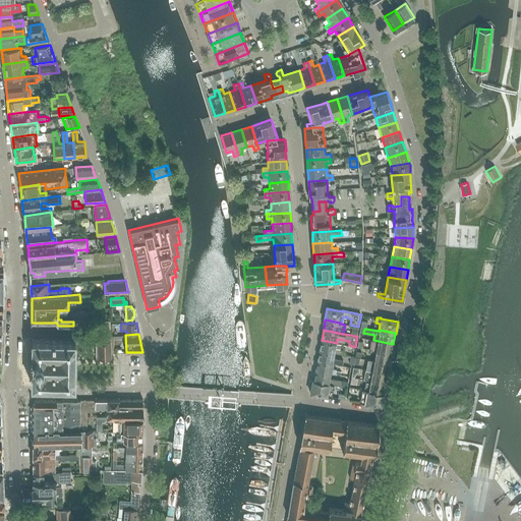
[(114,336),(96,336),(96,353),(112,353),(112,352),(115,352),(114,336)]
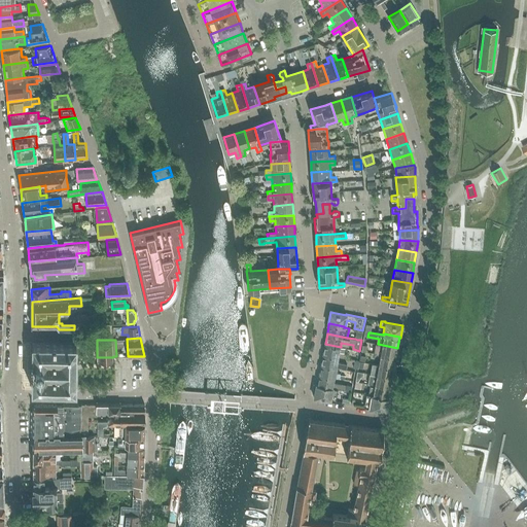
[(76,344),(33,343),(32,389),(76,390),(76,344)]
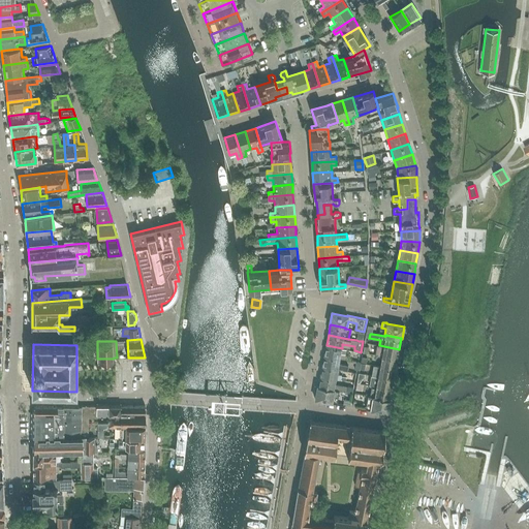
[(327,345),(324,355),(340,359),(340,354),(345,354),(346,349),(342,348),(327,345)]
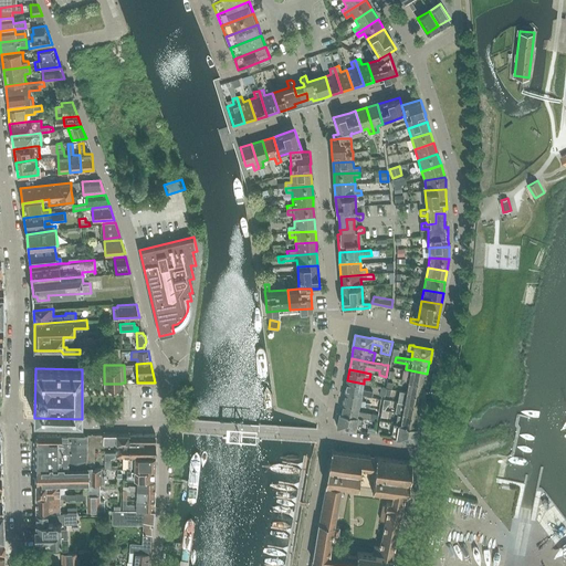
[(425,384),(427,374),(406,369),(404,369),(401,379),(408,381),(425,384)]
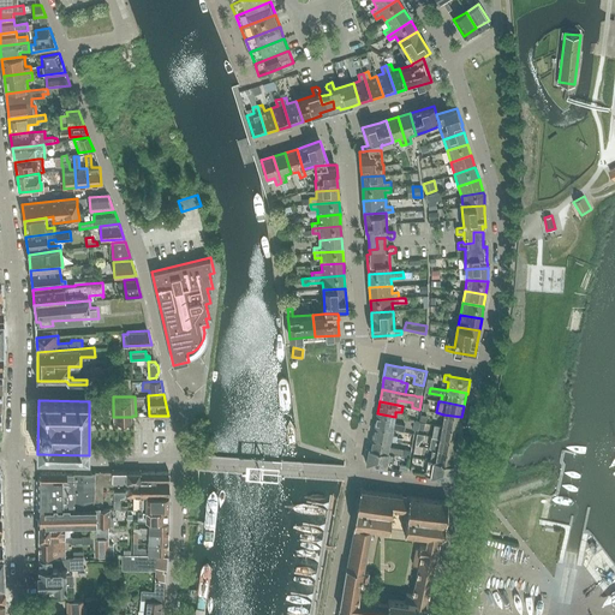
[(394,423),(395,417),(377,413),(375,425),(393,429),(404,431),(405,425),(394,423)]
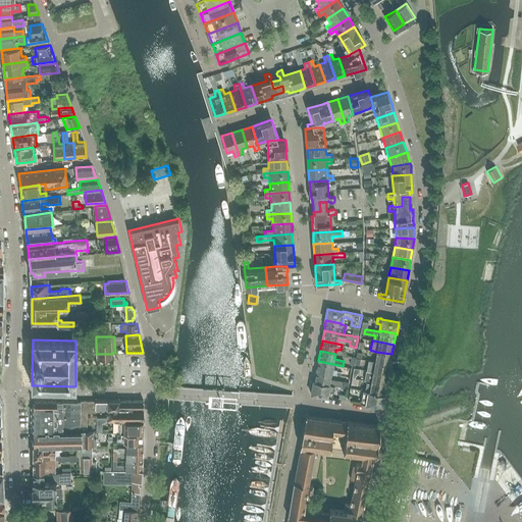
[(389,364),(392,354),(376,352),(375,361),(389,364)]
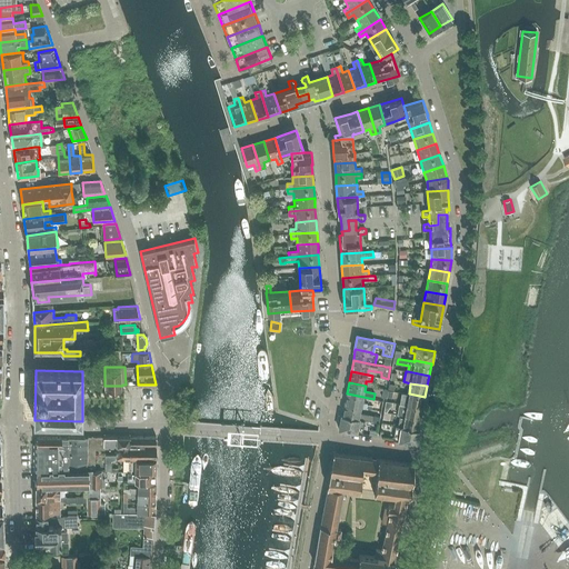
[(409,393),(402,392),(400,403),(407,405),(422,408),(425,397),(409,393)]
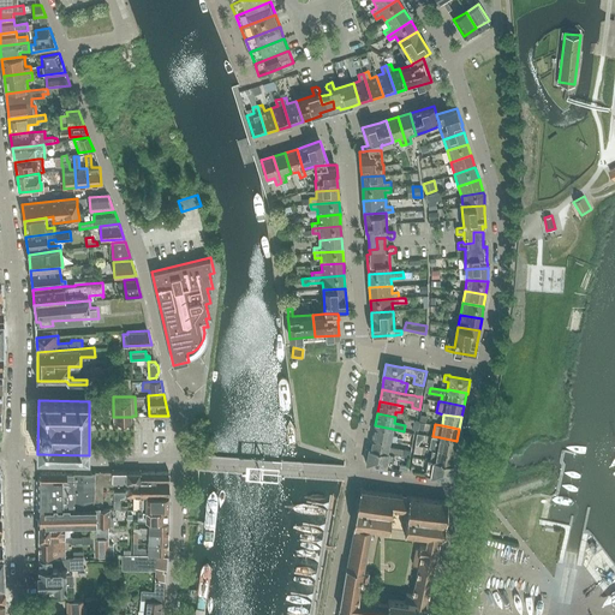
[(392,435),(393,429),(375,425),(372,437),(390,441),(402,443),(404,439),(398,437),(398,436),(392,435)]
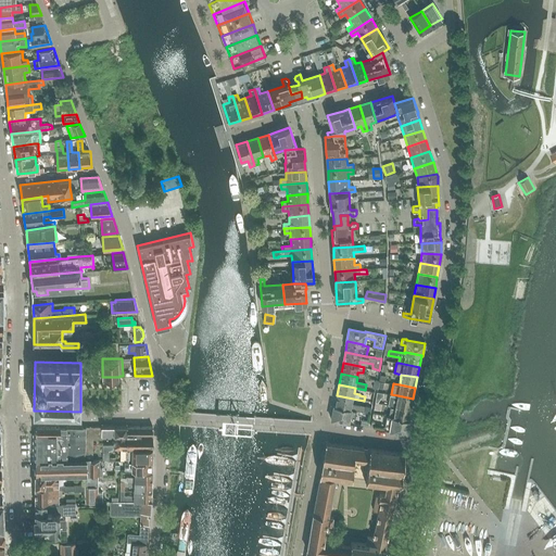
[(335,406),(352,409),(370,413),(371,407),(352,403),(353,399),(337,395),(335,406)]
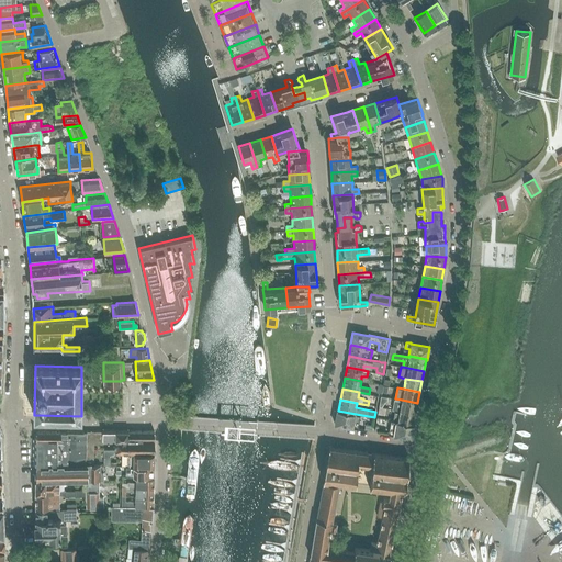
[(415,414),(417,403),(402,400),(401,405),(392,403),(392,406),(385,405),(385,408),(391,409),(400,411),(415,414)]
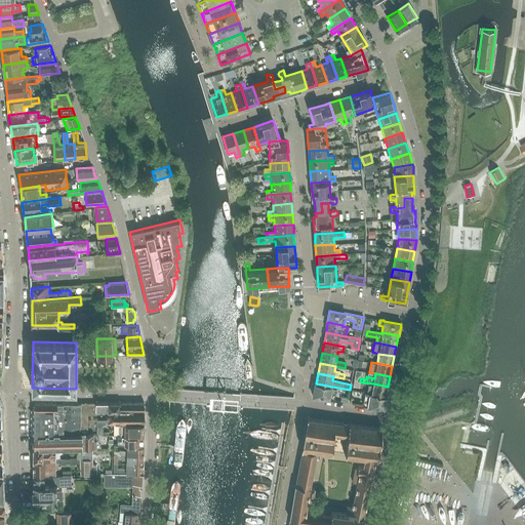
[(331,394),(332,387),(316,384),(313,395),(331,399),(335,400),(336,395),(331,394)]
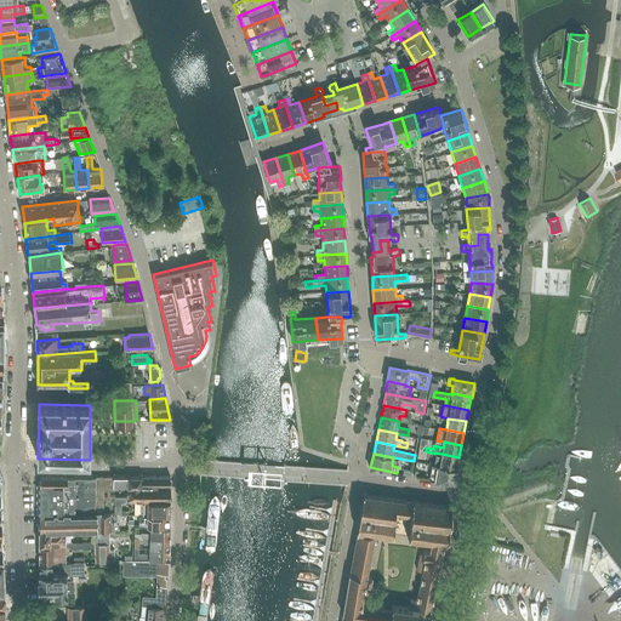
[(438,465),(457,468),(459,457),(442,454),(439,465),(438,465)]
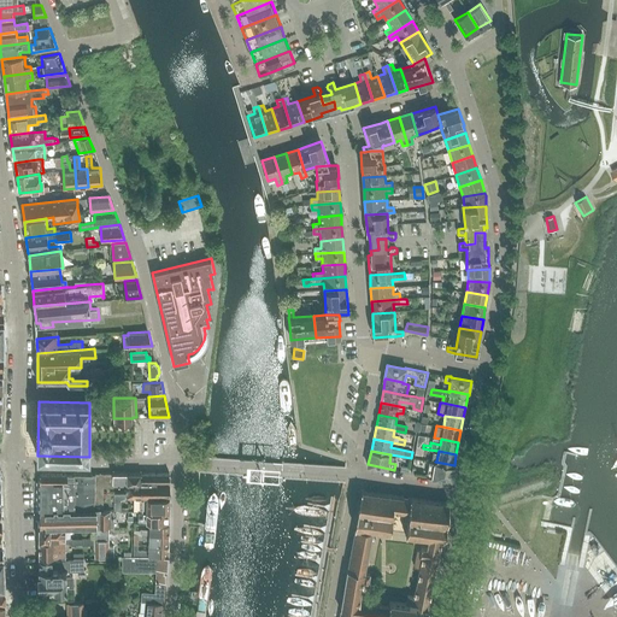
[(454,466),(454,465),(435,462),(435,463),(430,462),(428,476),(434,477),(452,481),(454,466)]
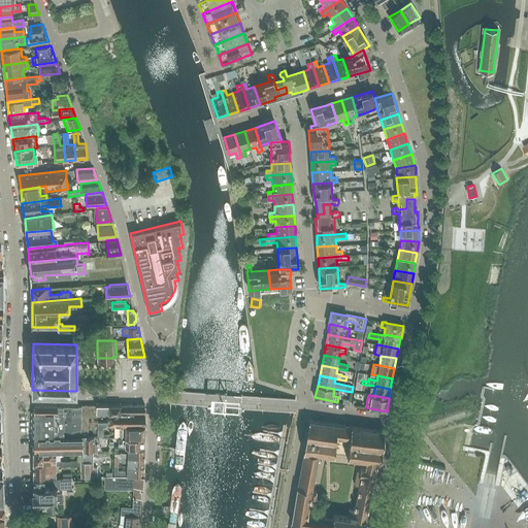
[(34,451),(57,451),(80,451),(80,461),(80,466),(80,469),(80,476),(98,476),(98,467),(94,467),(93,451),(98,451),(98,444),(95,444),(95,436),(89,437),(80,437),(81,405),(79,405),(58,405),(34,404),(34,411),(34,437),(34,451)]
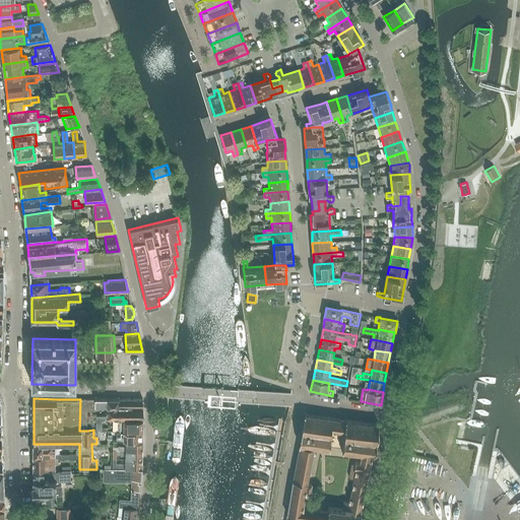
[(143,398),(119,399),(119,406),(119,419),(124,419),(143,419),(143,406),(143,398)]
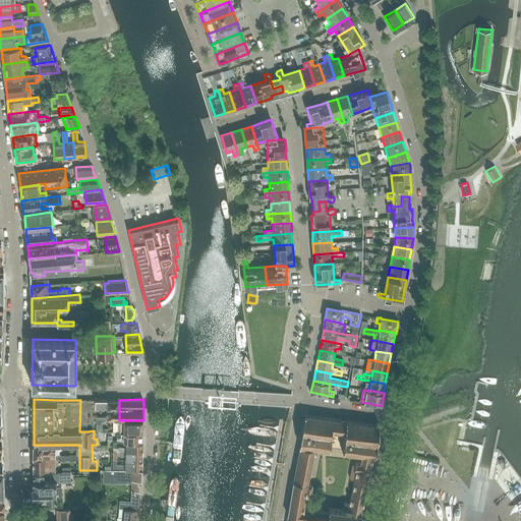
[(96,400),(80,400),(79,431),(88,431),(88,411),(96,411),(96,409),(96,400)]
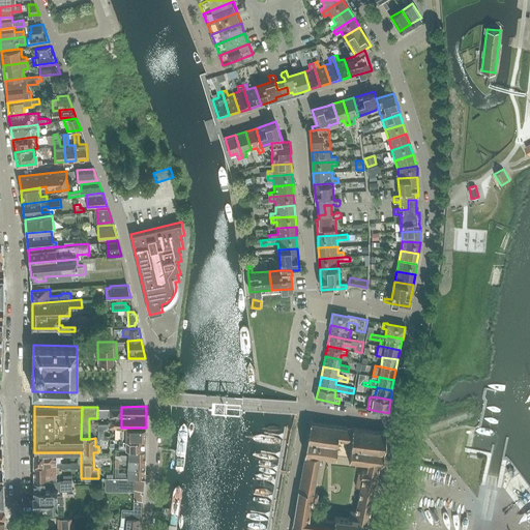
[(121,428),(121,414),(121,407),(97,407),(97,416),(109,416),(109,423),(98,423),(98,438),(104,439),(111,439),(111,436),(104,436),(104,430),(109,428),(119,428),(121,428)]
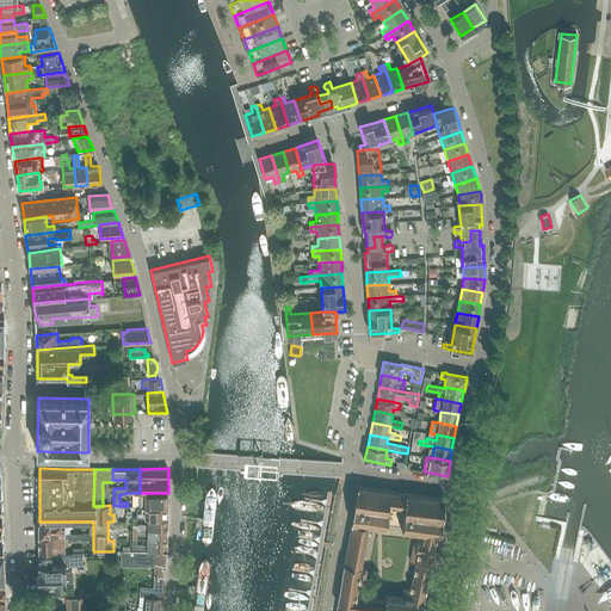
[(421,610),(437,535),(438,535),(442,525),(445,498),(407,493),(359,486),(352,523),(344,563),(338,605),(335,610),(421,610)]
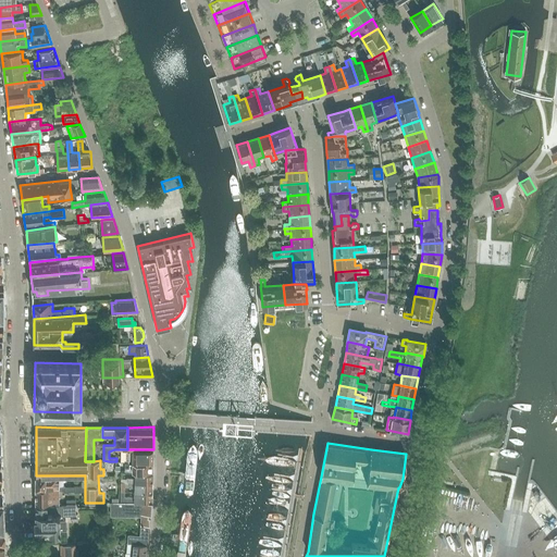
[(200,447),(189,446),(184,495),(195,497),(200,447)]
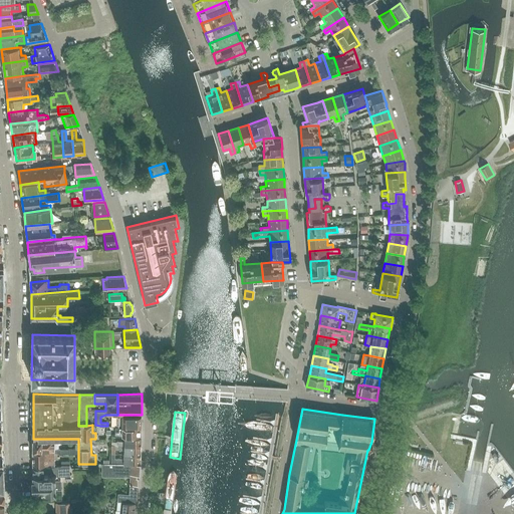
[(142,428),(142,415),(122,415),(117,415),(115,415),(115,427),(122,427),(142,428)]
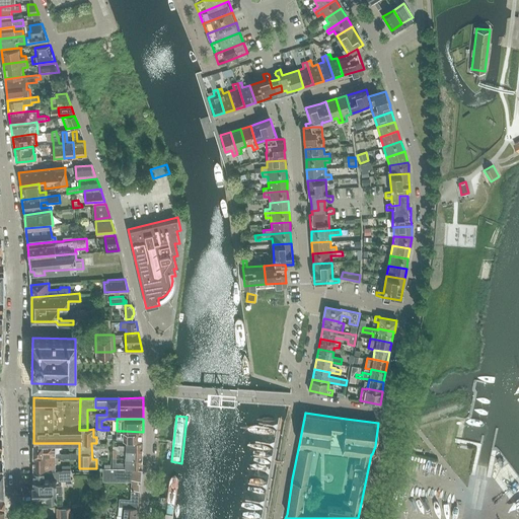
[(143,432),(124,431),(117,431),(117,439),(143,440),(143,432)]
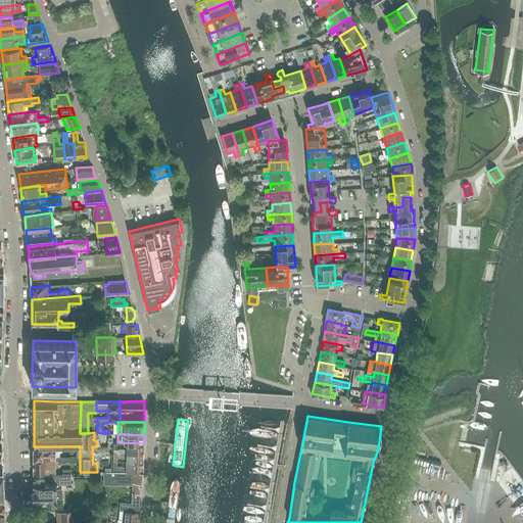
[(119,448),(119,453),(121,453),(143,454),(144,444),(127,444),(127,448),(119,448)]
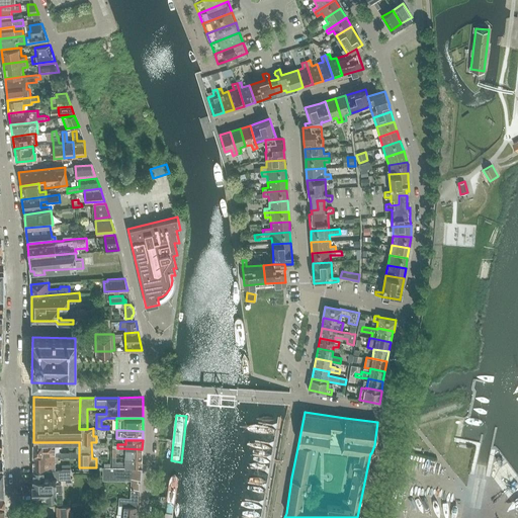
[(56,452),(56,442),(33,442),(32,442),(32,454),(56,454),(55,456),(60,456),(60,457),(69,457),(69,452),(56,452)]
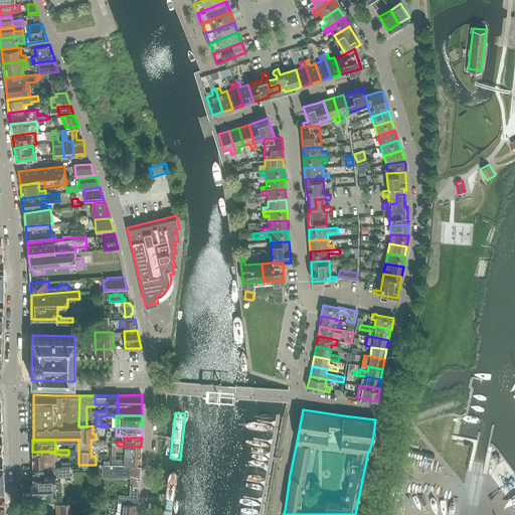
[(141,447),(119,446),(119,451),(125,451),(125,455),(141,456),(141,447)]
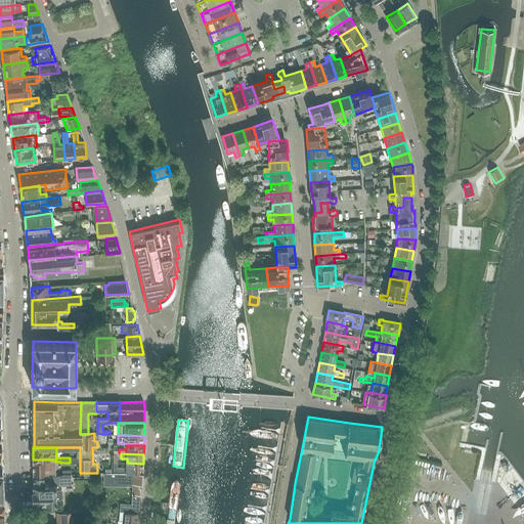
[(55,462),(56,460),(33,460),(33,474),(46,474),(55,473),(56,473),(55,462)]
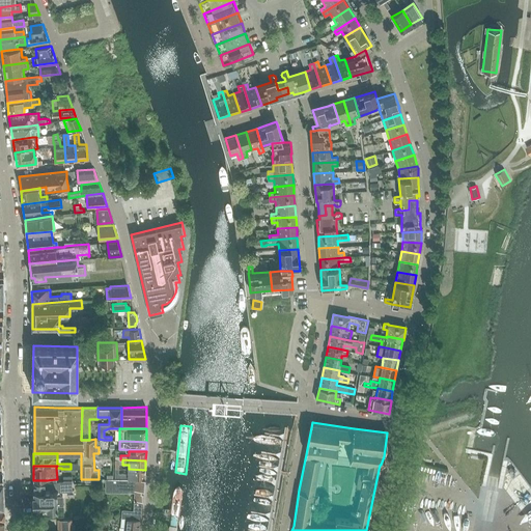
[(115,479),(144,478),(145,478),(145,470),(129,469),(129,474),(119,474),(119,469),(115,469),(115,479)]
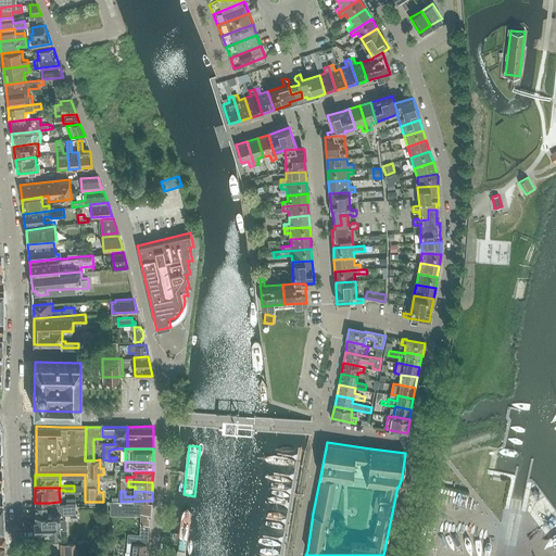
[(140,515),(140,525),(139,534),(128,533),(127,542),(148,543),(150,525),(149,515),(148,515),(148,513),(151,513),(152,502),(152,501),(151,501),(121,502),(110,502),(110,515),(140,515)]
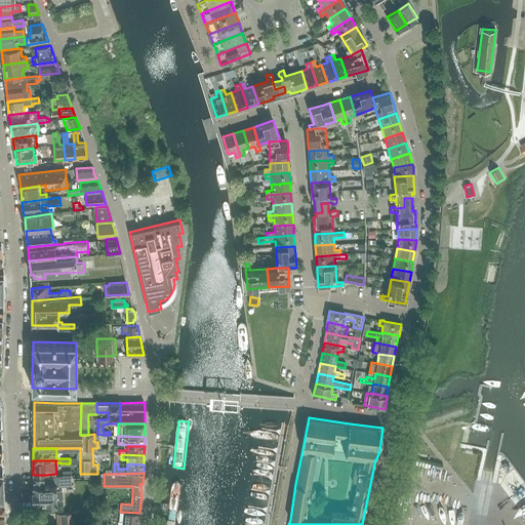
[(33,490),(33,500),(46,500),(46,502),(55,502),(56,502),(56,499),(63,499),(63,489),(58,489),(58,486),(72,486),(71,474),(63,474),(62,476),(55,476),(55,474),(46,475),(46,478),(34,478),(34,486),(34,490),(33,490)]
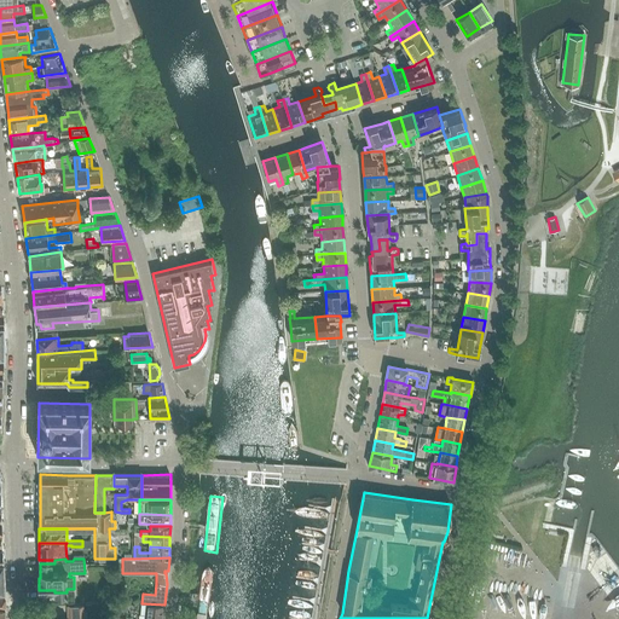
[(196,618),(207,618),(214,566),(202,565),(196,618)]
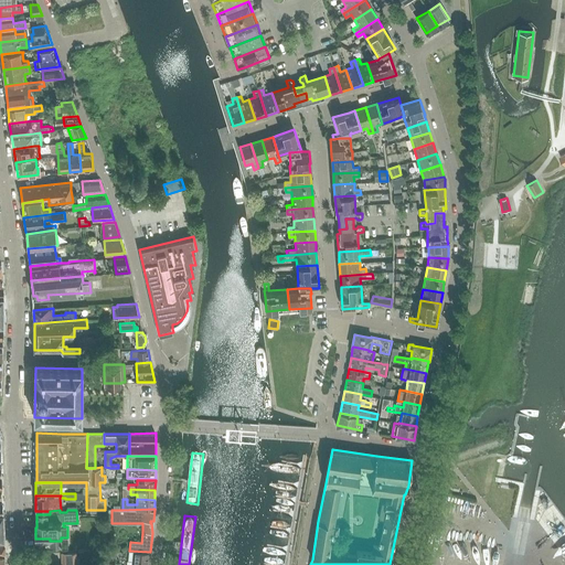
[(149,564),(150,552),(129,551),(128,561),(132,561),(131,564),(149,564)]
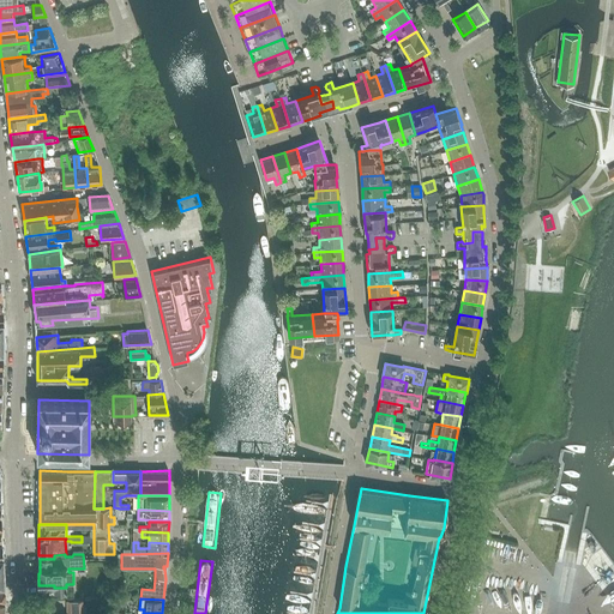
[(67,613),(83,613),(83,601),(67,601),(67,613)]
